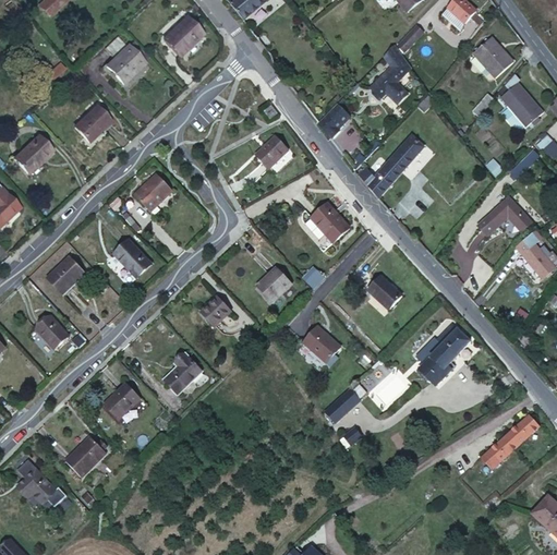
[(41,0),(27,14),(36,25),(57,4),(62,0),(41,0)]
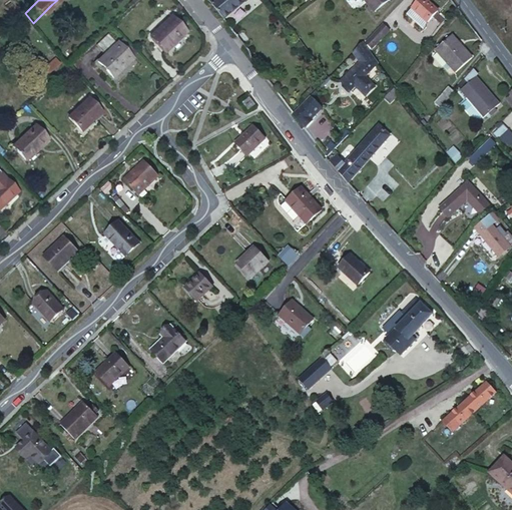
[(207,0),(221,17),(242,0),(207,0)]
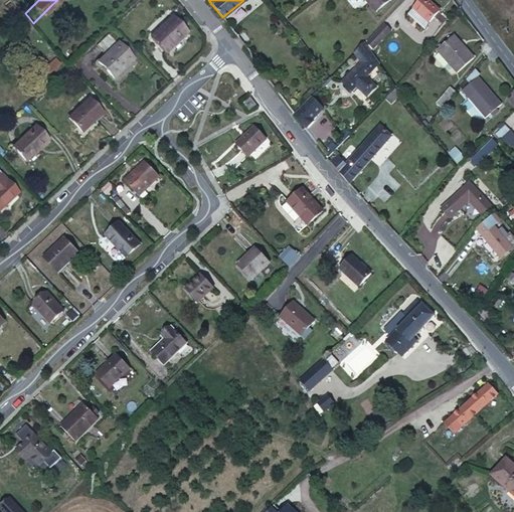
[(358,0),(369,0),(378,12),(392,0),(358,0)]
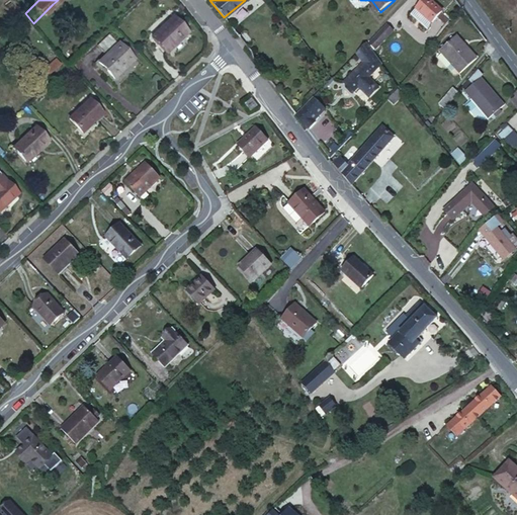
[(426,0),(417,7),(431,24),(443,15),(431,0),(426,0)]
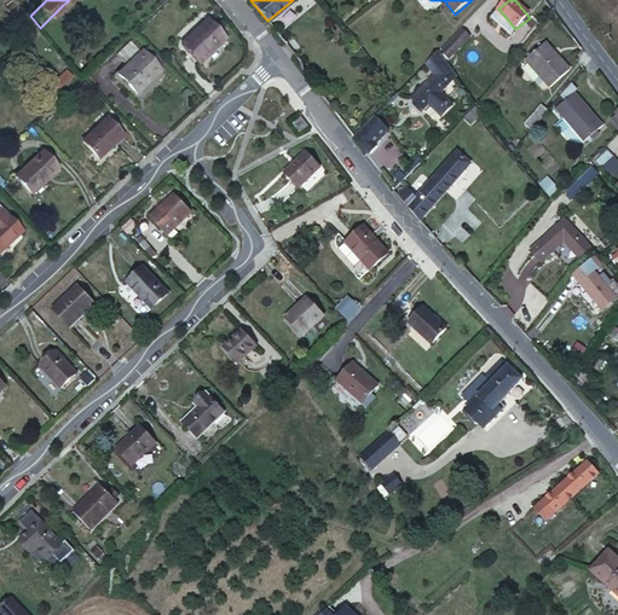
[(206,21),(180,45),(196,63),(223,38),(206,21)]
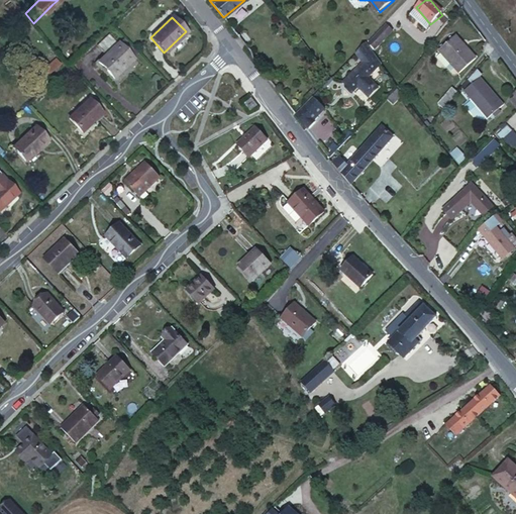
[(383,31),(368,44),(372,49),(388,36),(383,31)]
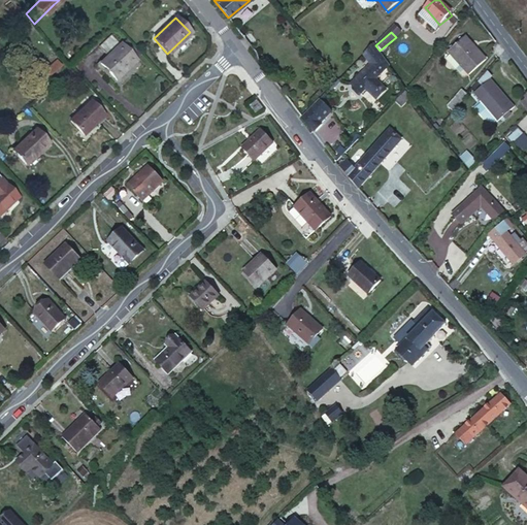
[(485,62),(464,38),(449,54),(468,77),(485,62)]
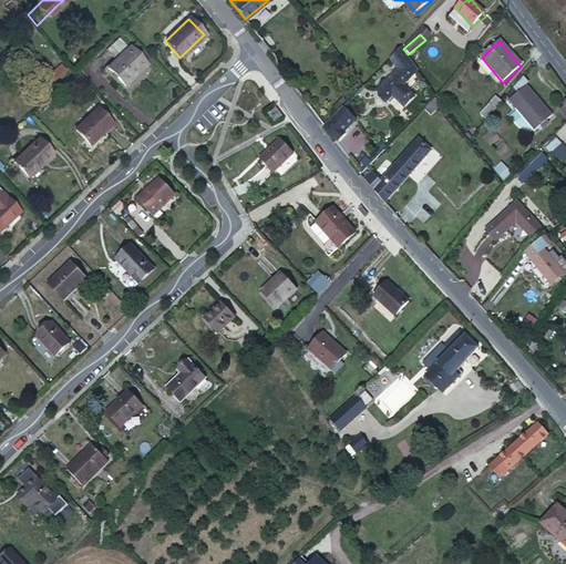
[(129,47),(106,67),(124,84),(145,64),(129,47)]
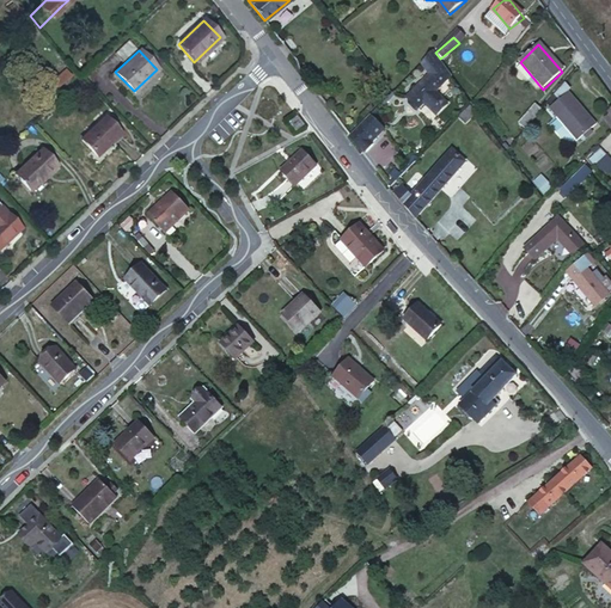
[(429,51),(413,67),(423,80),(414,88),(417,92),(408,102),(419,112),(426,105),(437,116),(448,104),(437,92),(450,78),(429,51)]
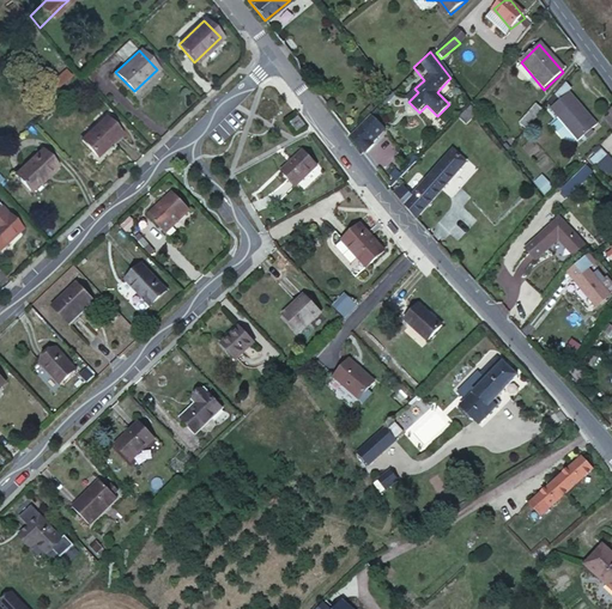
[(64,66),(47,80),(54,89),(71,73),(64,66)]
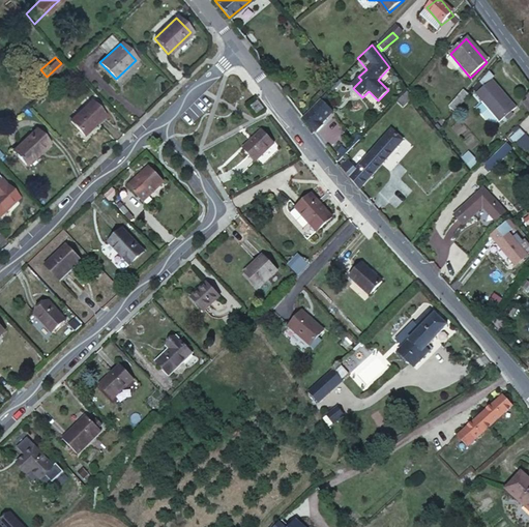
[(350,85),(353,88),(361,80),(358,77),(350,85)]
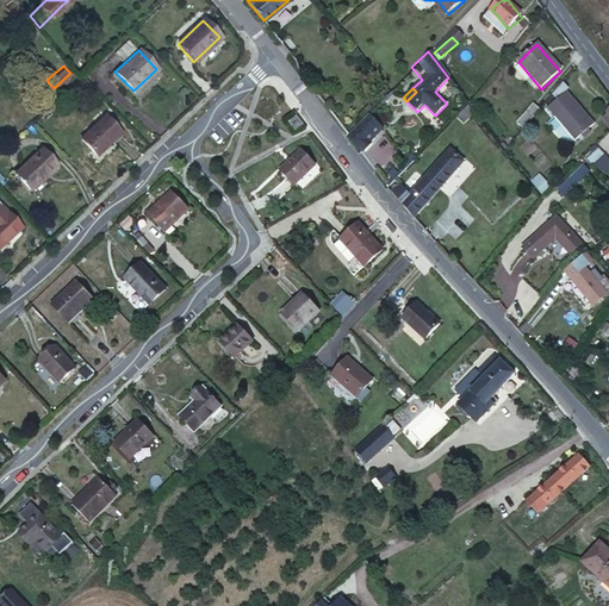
[(567,94),(546,112),(559,127),(571,142),(572,143),(579,137),(585,131),(592,125),(567,94)]
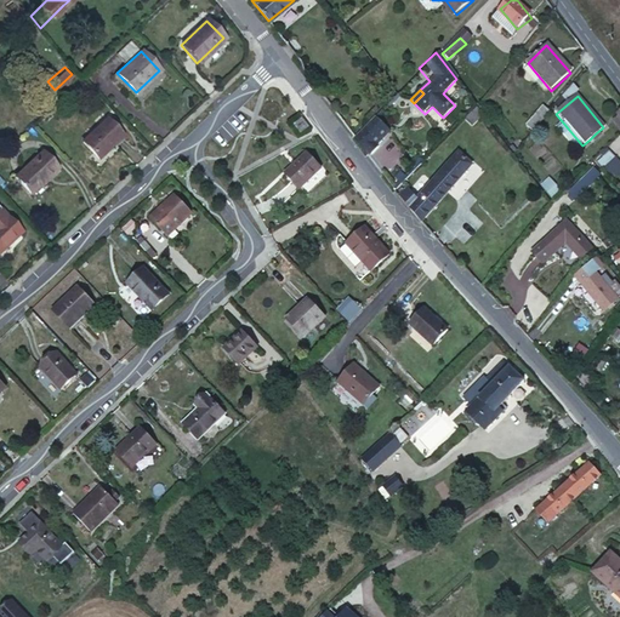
[(532,132),(549,113),(544,107),(527,125),(532,132)]
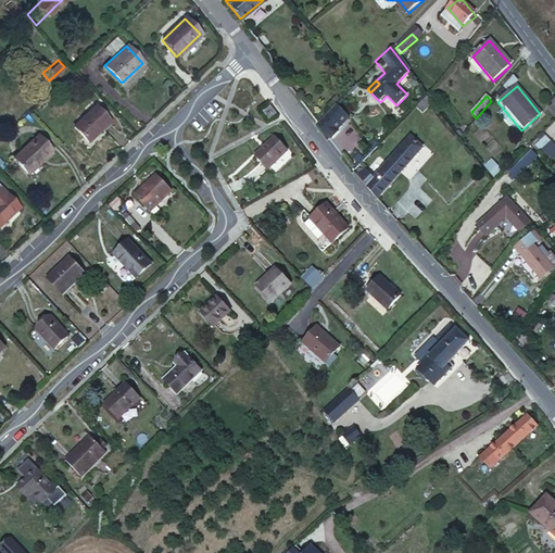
[(338,97),(316,117),(327,130),(333,124),(349,109),(338,97)]
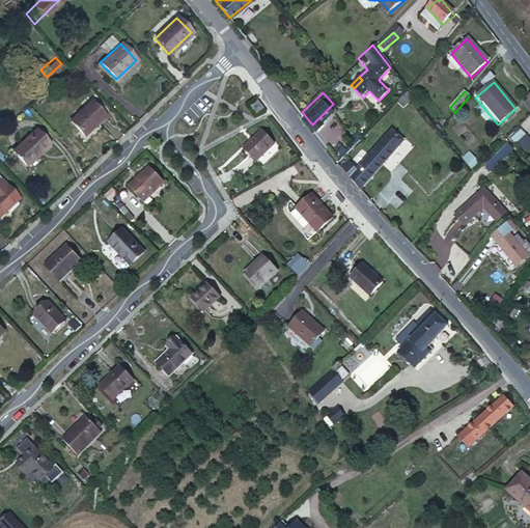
[(259,99),(253,103),(258,110),(265,105),(259,99)]
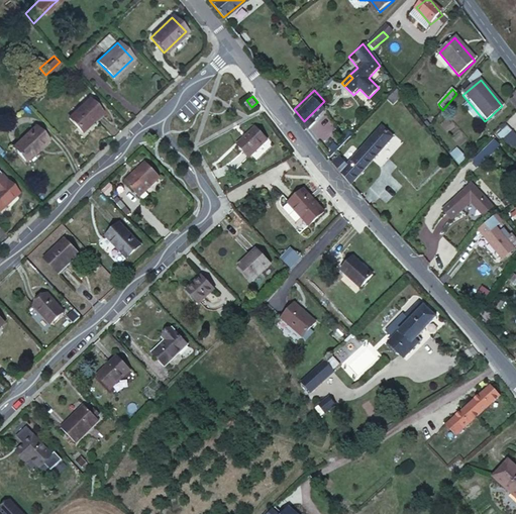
[(87,98),(67,115),(80,129),(99,111),(87,98)]
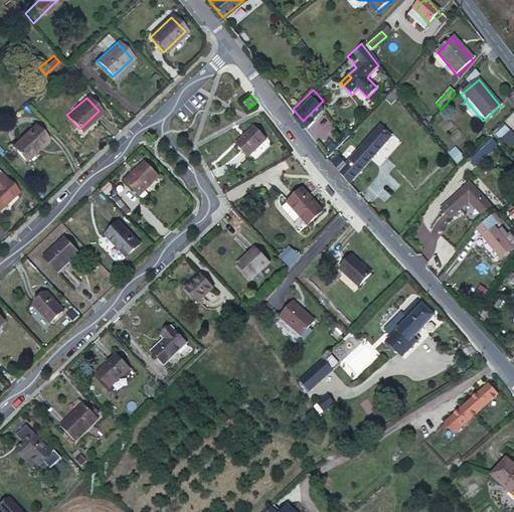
[(482,120),(472,108),(466,113),(476,125),(482,120)]
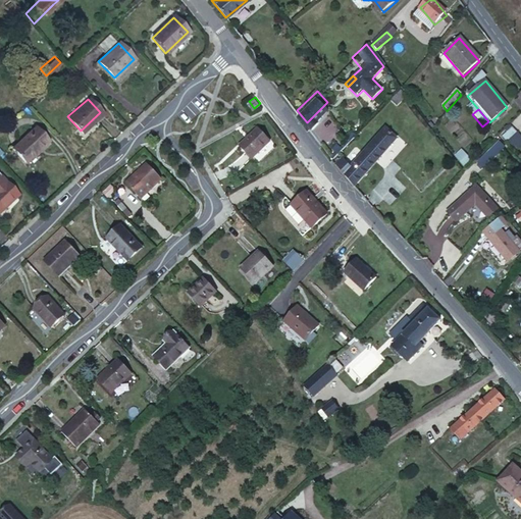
[(520,131),(513,122),(503,133),(518,148),(520,145),(520,131)]
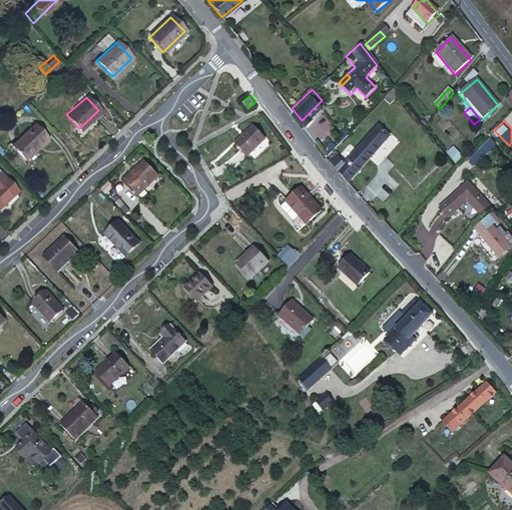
[(33,125),(11,146),(21,157),(36,143),(40,145),(46,139),(33,125)]
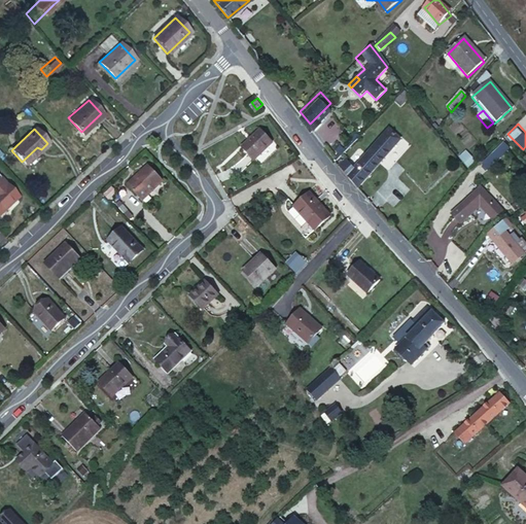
[(257,129),(239,145),(250,156),(269,141),(257,129)]
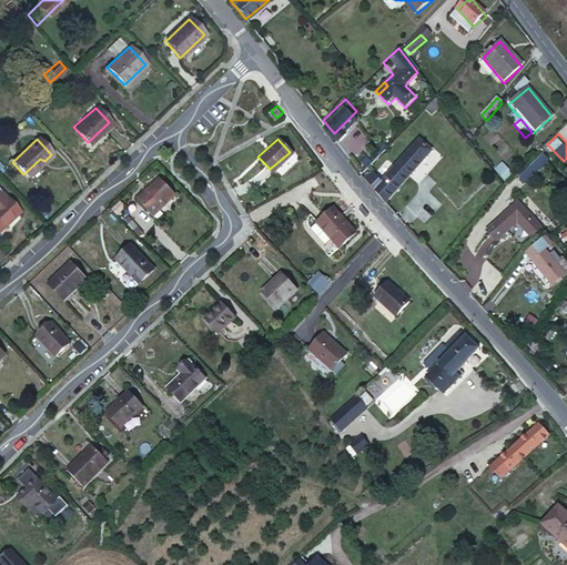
[(385,198),(428,152),(416,141),(401,158),(383,175),(374,164),(365,173),(372,182),(385,198)]
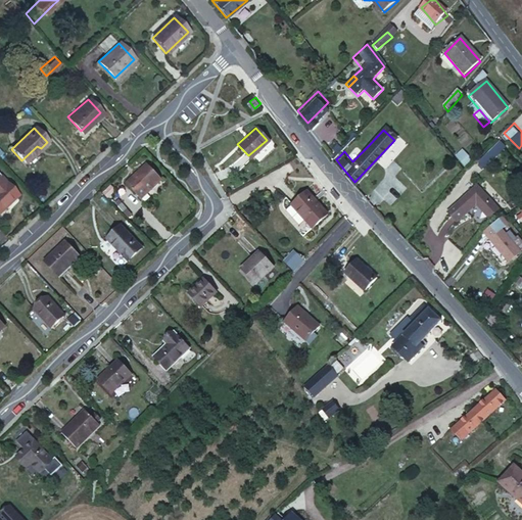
[(464,146),(457,152),(466,162),(473,157),(464,146)]
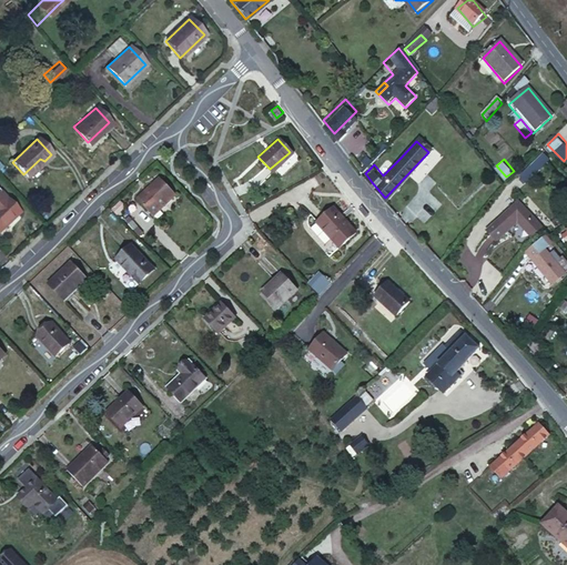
[(158,177),(135,198),(151,213),(172,193),(158,177)]
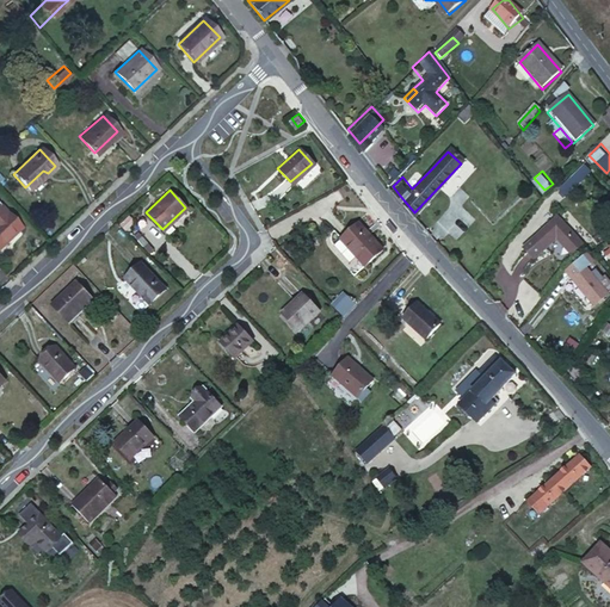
[(0,242),(16,229),(0,212),(0,242)]
